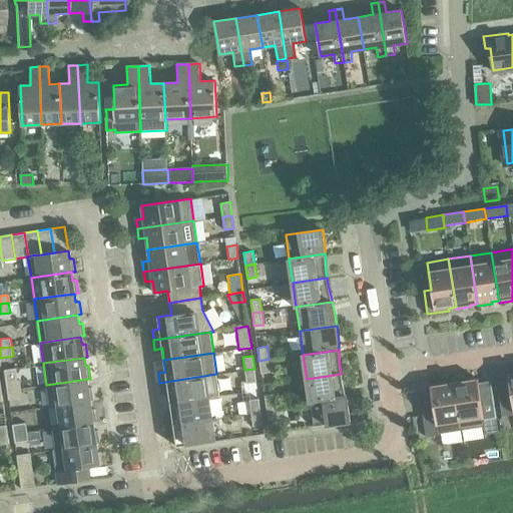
[(271,372),(269,359),(259,361),(261,373),(271,372)]
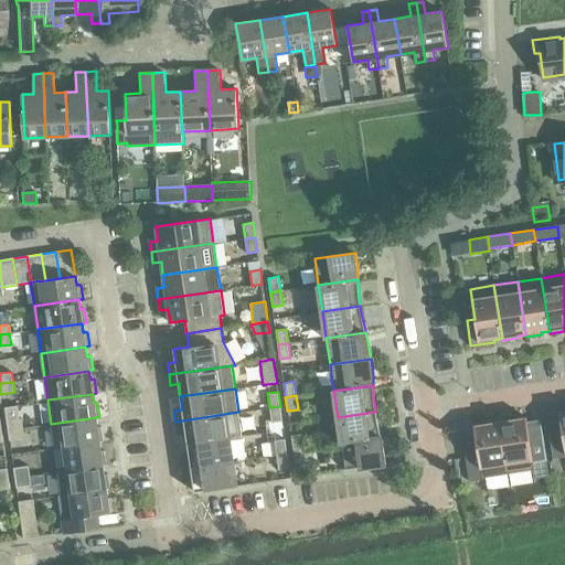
[(272,423),(283,420),(280,406),(269,407),(272,423)]
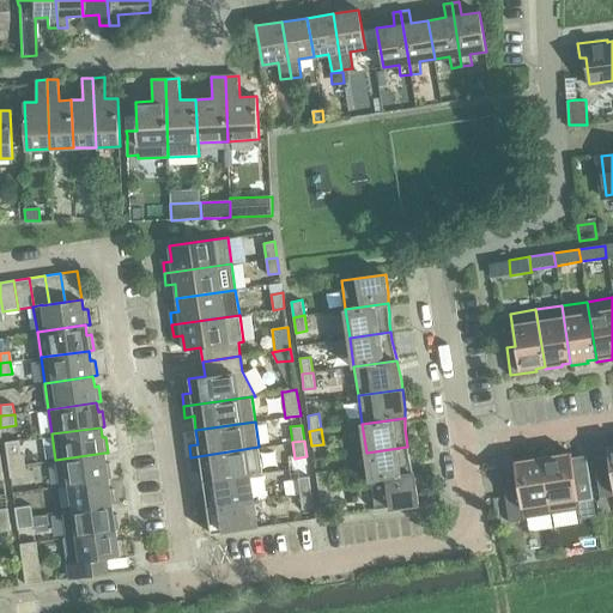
[(610,468),(596,469),(600,498),(612,495),(612,445),(607,447),(610,468)]
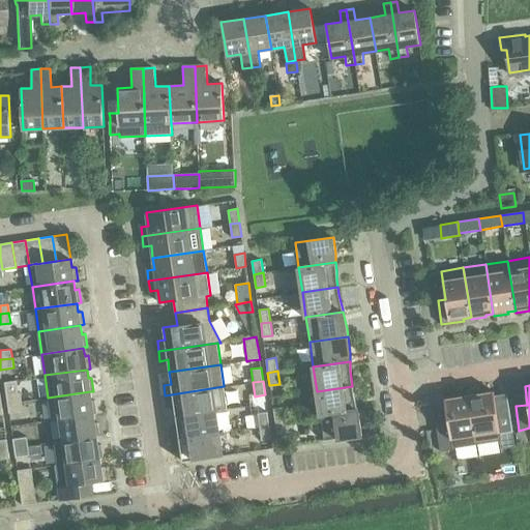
[(167,405),(174,404),(176,416),(214,410),(227,409),(224,386),(165,395),(167,405)]
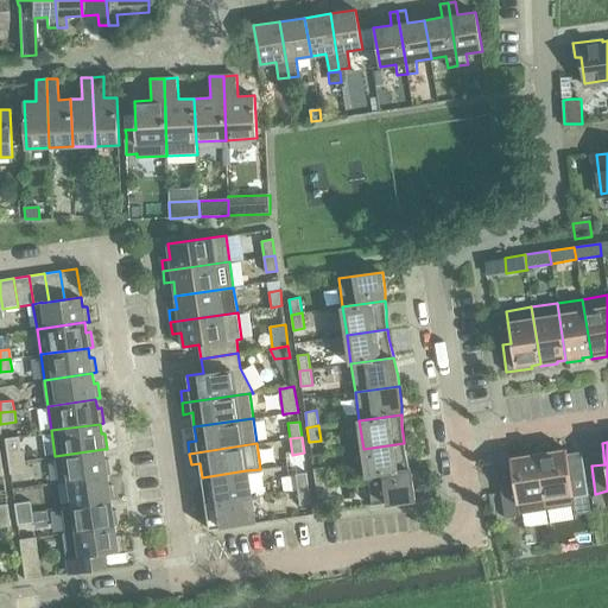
[(405,451),(404,443),(363,449),(367,477),(410,472),(407,460),(405,451)]
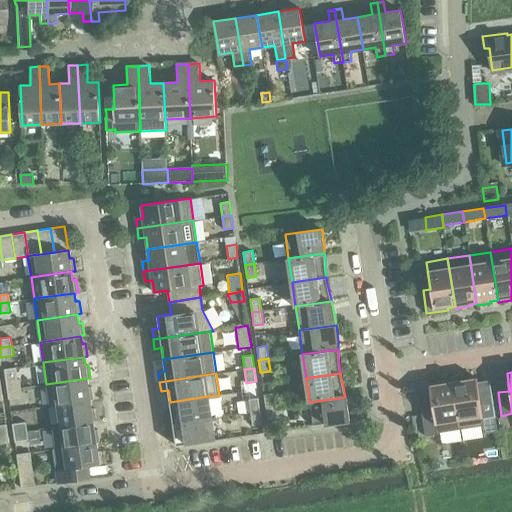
[(88,387),(87,378),(46,384),(49,405),(57,404),(90,399),(93,399),(92,386),(88,387)]
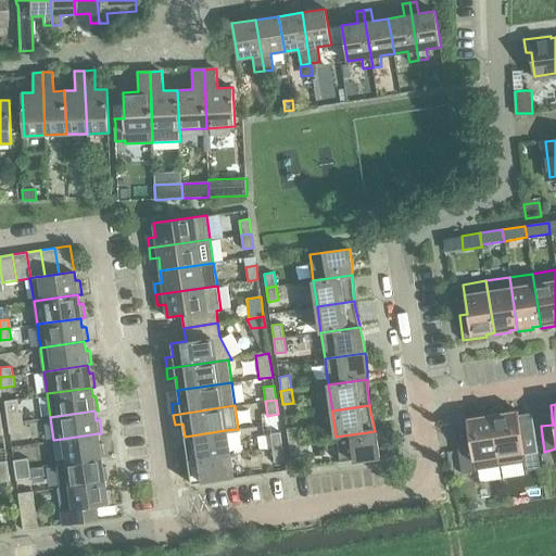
[(518,411),(492,414),(500,466),(526,462),(525,454),(538,452),(533,427),(520,429),(518,411)]
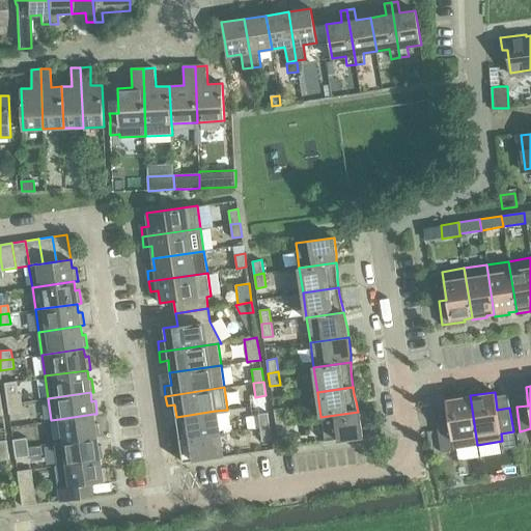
[(6,395),(7,403),(22,401),(20,393),(6,395)]
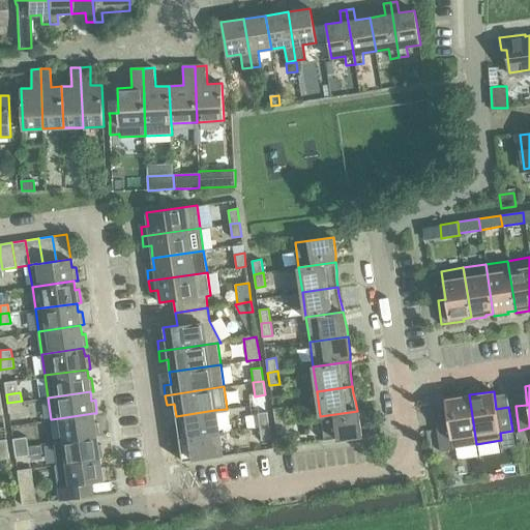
[(453,447),(476,444),(469,394),(444,399),(447,416),(435,418),(440,451),(453,449),(453,447)]
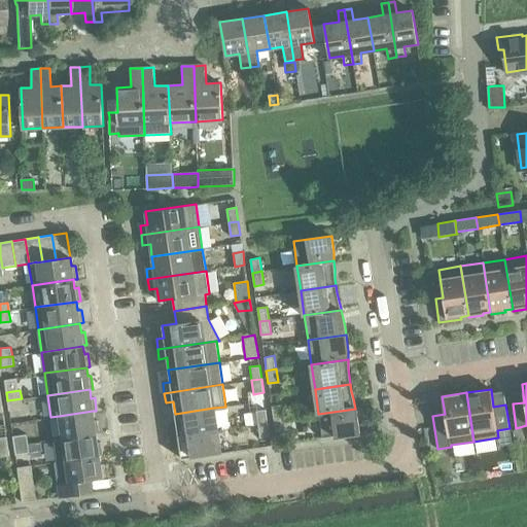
[(23,409),(22,398),(7,400),(9,411),(23,409)]
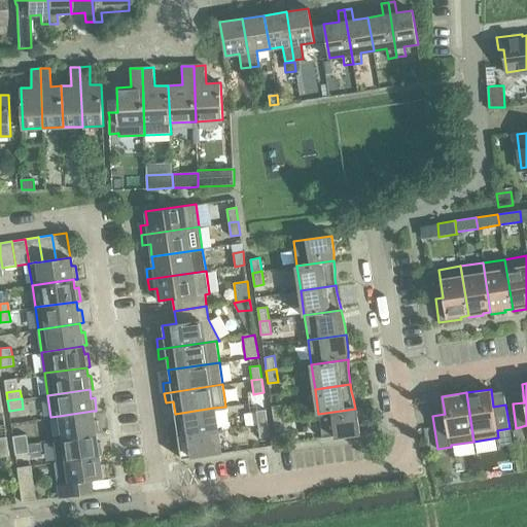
[(283,418),(281,405),(272,406),(273,419),(283,418)]
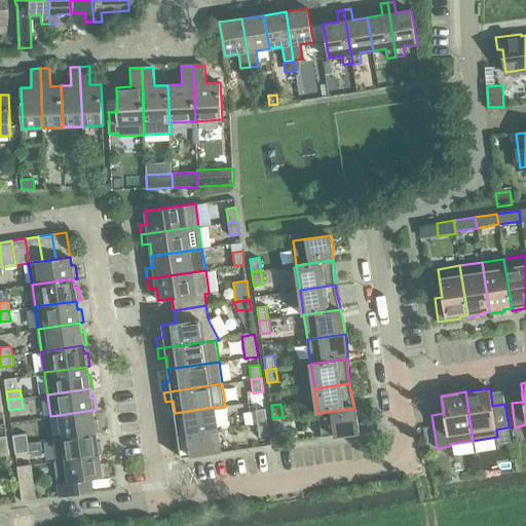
[(216,429),(213,407),(175,413),(176,425),(168,426),(171,436),(216,429)]
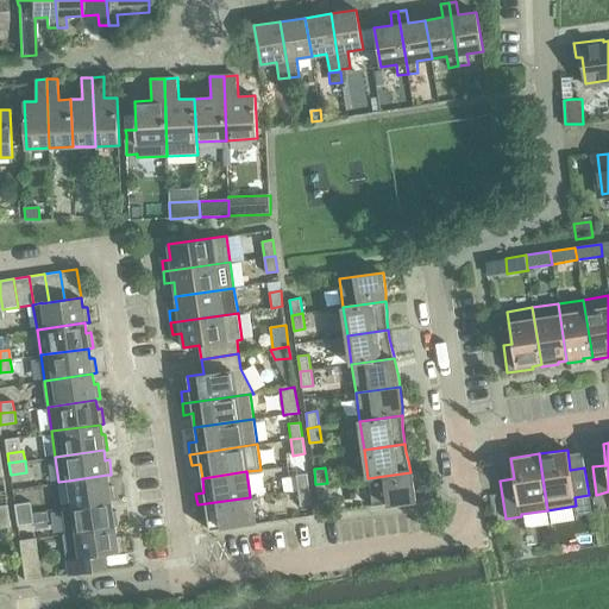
[(307,472),(295,475),(296,476),(297,490),(309,488),(307,472)]
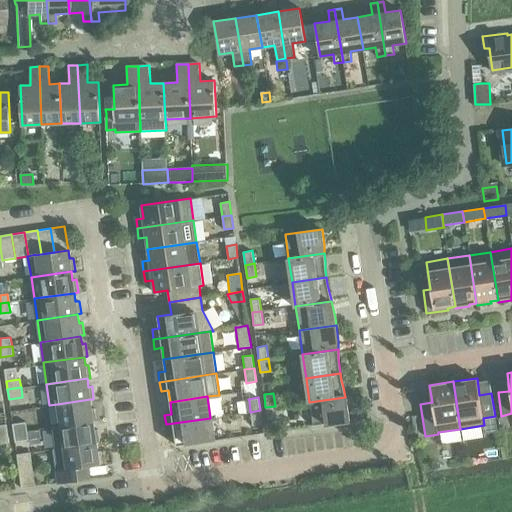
[(350,420),(347,404),(345,397),(309,402),(313,425),(350,420)]
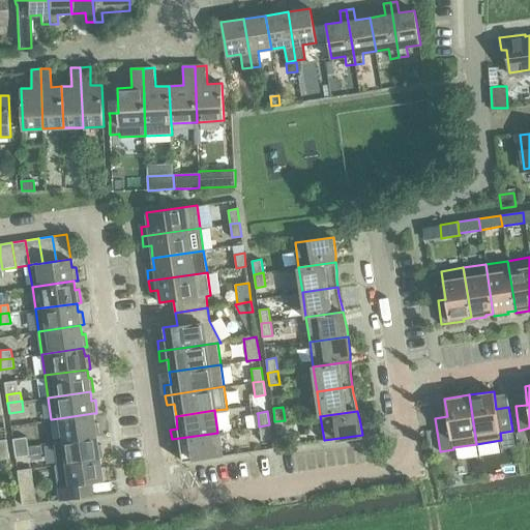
[(59,418),(62,440),(99,435),(98,422),(94,422),(93,413),(59,418)]
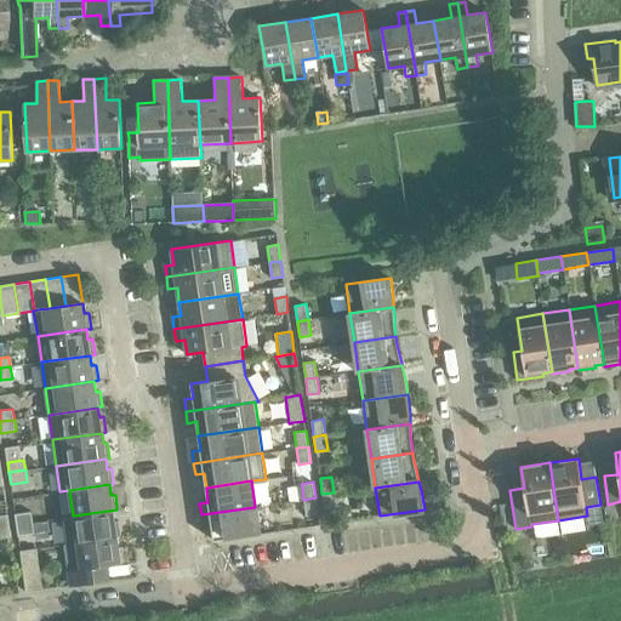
[(302,485),(288,488),(290,502),(303,500),(302,485)]
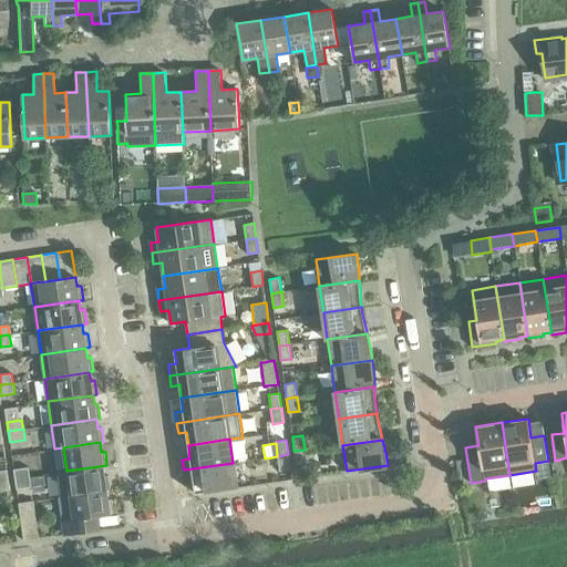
[(8,455),(10,466),(40,460),(38,449),(8,455)]
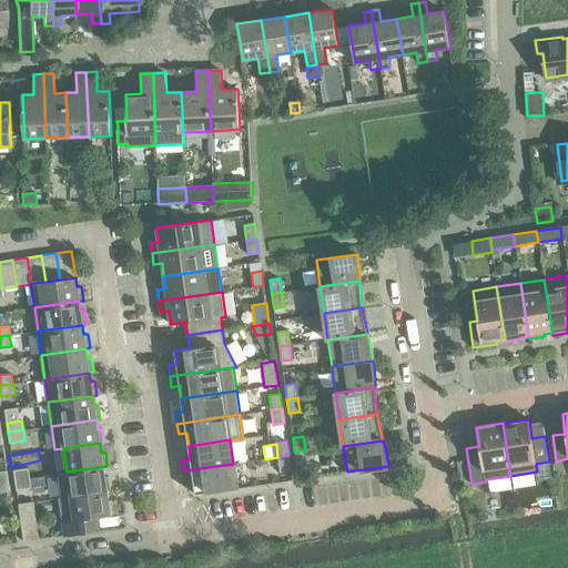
[(306,465),(305,450),(294,452),(296,466),(306,465)]
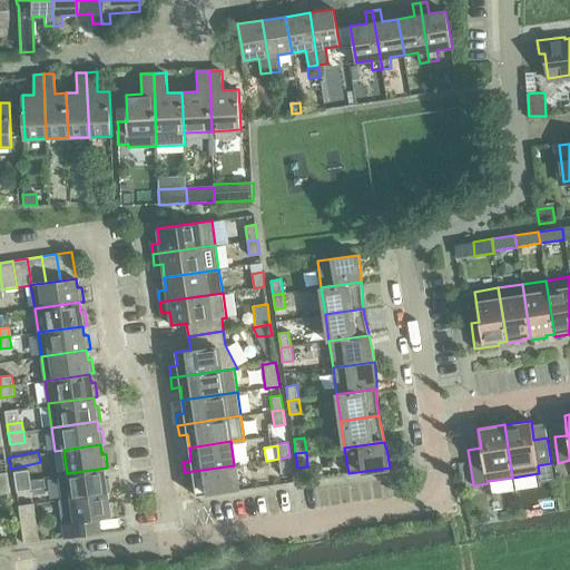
[(292,472),(290,457),(278,459),(281,473),(292,472)]
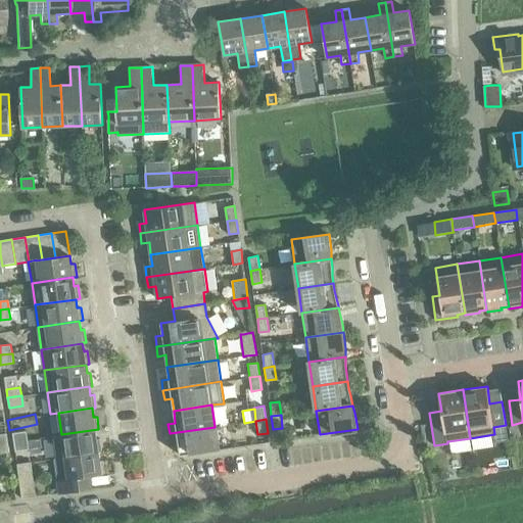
[(180,455),(218,449),(215,427),(170,433),(171,443),(178,442),(180,455)]
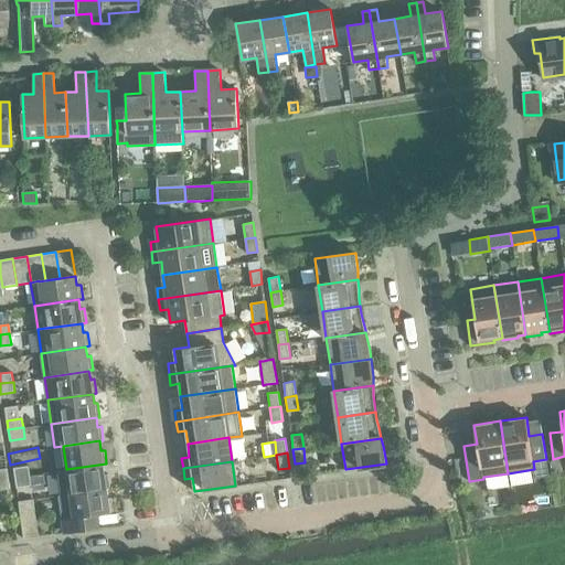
[(106,464),(66,469),(70,492),(109,487),(108,473),(104,473),(103,465),(106,464)]
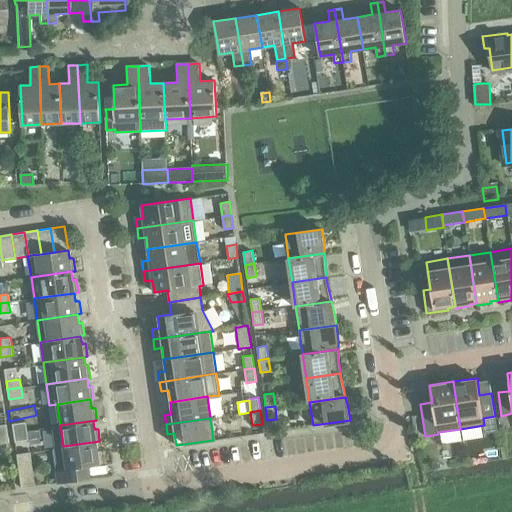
[(12,423),(14,432),(27,430),(26,421),(12,423)]
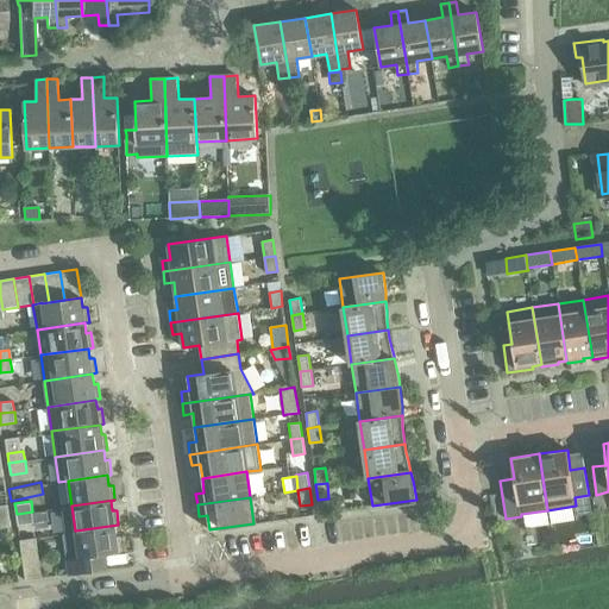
[(33,522),(32,512),(17,514),(18,525),(33,522)]
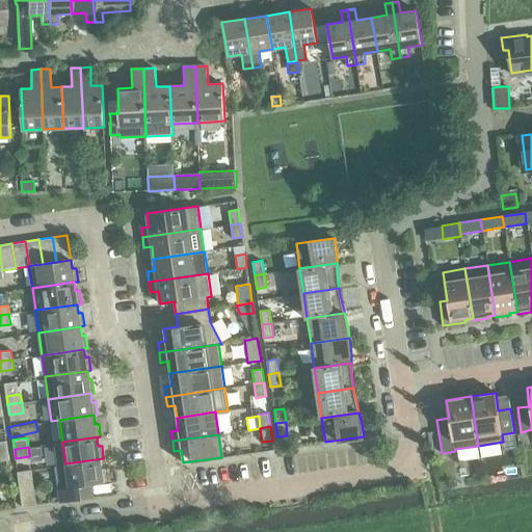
[(0,460),(9,459),(8,450),(0,450),(0,460)]
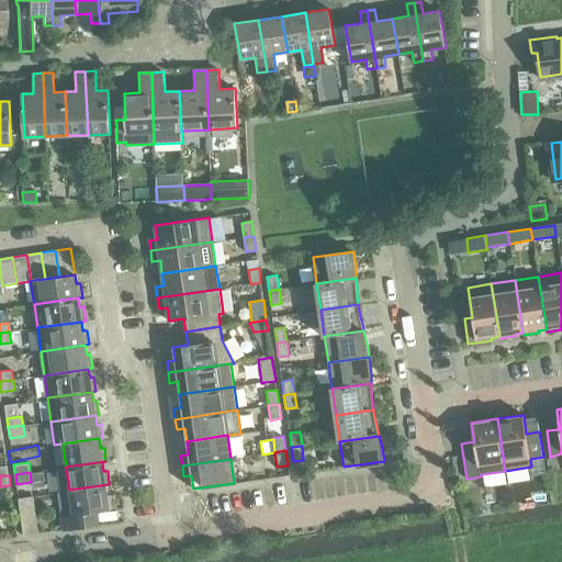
[(109,485),(109,484),(69,490),(57,492),(64,529),(98,525),(96,512),(109,509),(109,508),(113,508),(111,494),(107,495),(105,485),(109,485)]
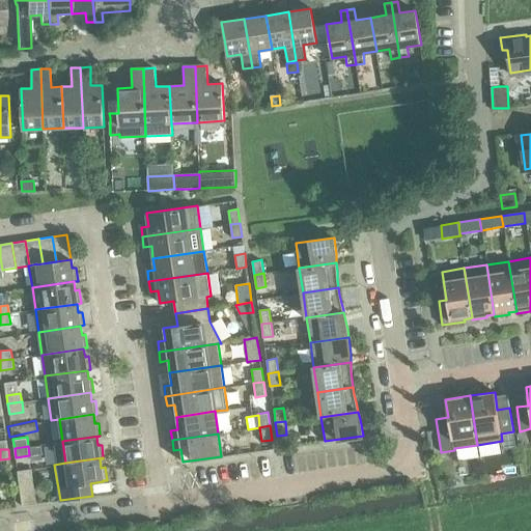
[(32,478),(31,469),(17,471),(18,480),(32,478)]
